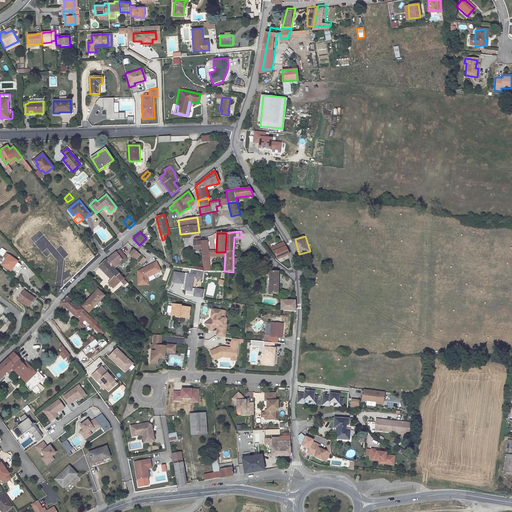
[(200,241),(201,249),(204,271),(210,270),(208,256),(208,252),(206,240),(200,241)]
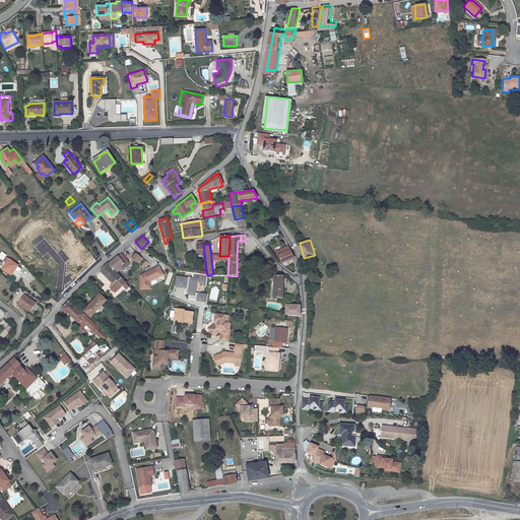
[(204,253),(203,245),(196,246),(197,254),(204,253)]
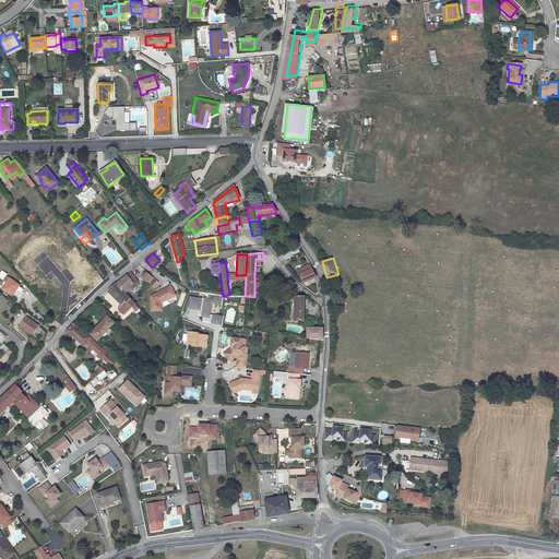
[(316,277),(309,264),(297,270),(302,283),(316,277)]
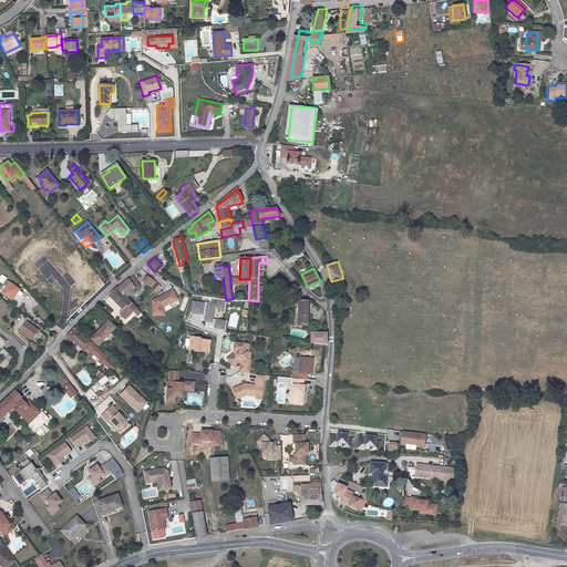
[(155,270),(154,271),(143,282),(150,288),(162,275),(155,270)]
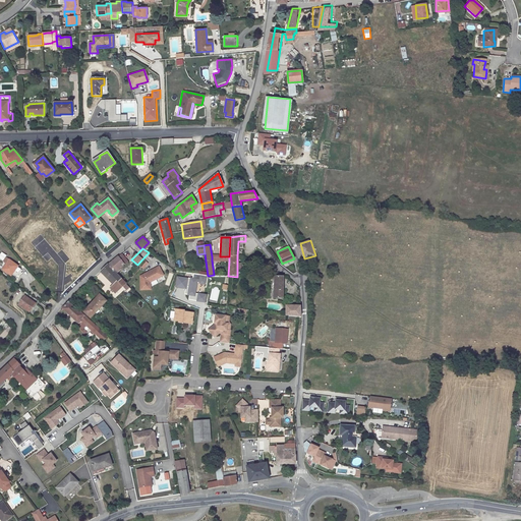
[(118,256),(124,265),(128,262),(121,253),(118,256)]
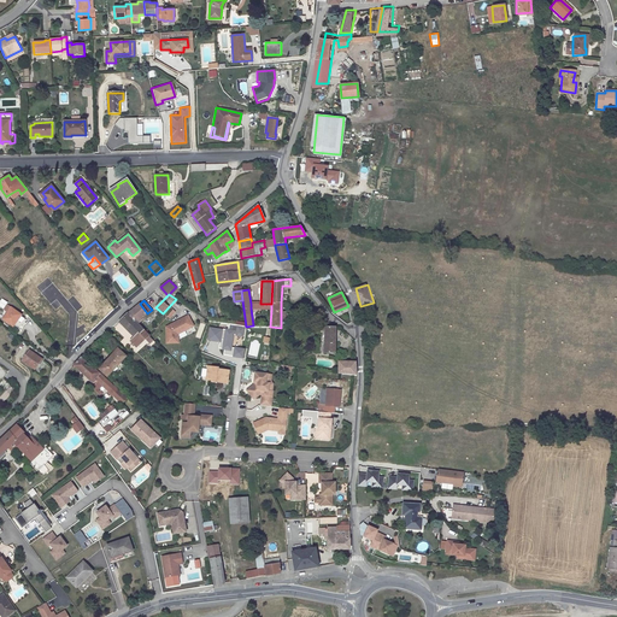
[(147,316),(146,315),(147,313),(140,304),(134,309),(127,313),(135,322),(141,318),(142,319),(147,316)]
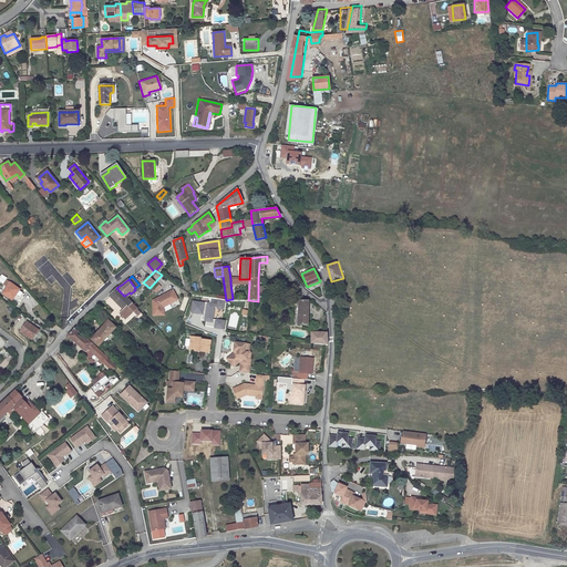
[(16,299),(19,294),(18,292),(19,289),(7,280),(3,285),(7,287),(2,294),(12,300),(13,298),(16,299)]
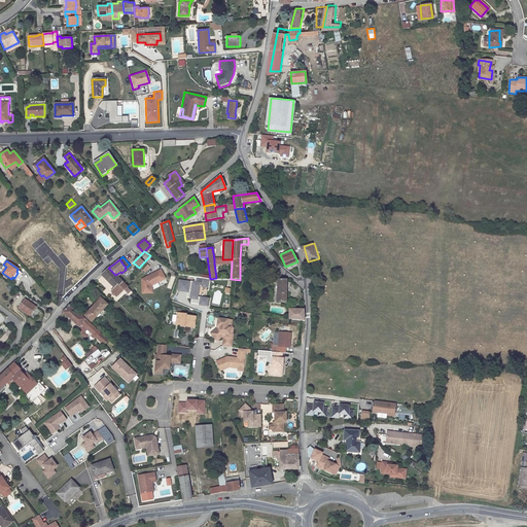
[(117,277),(115,275),(108,268),(107,269),(101,275),(115,288),(111,291),(116,296),(128,287),(117,277)]
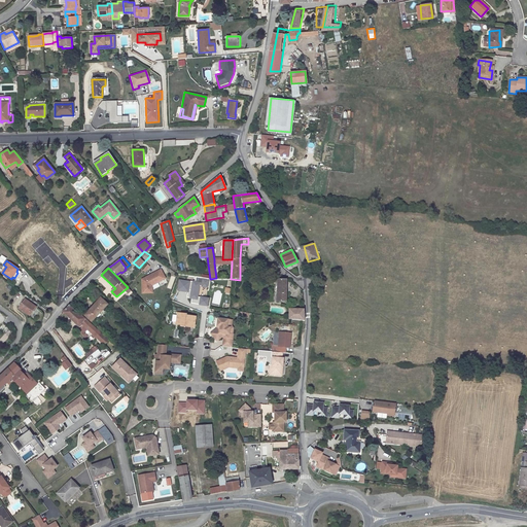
[(161,270),(141,279),(142,294),(153,293),(153,285),(166,280),(161,270)]
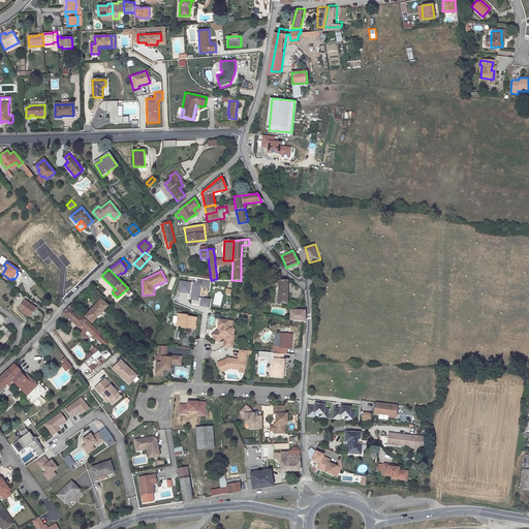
[(210,276),(203,275),(201,282),(209,283),(210,276)]
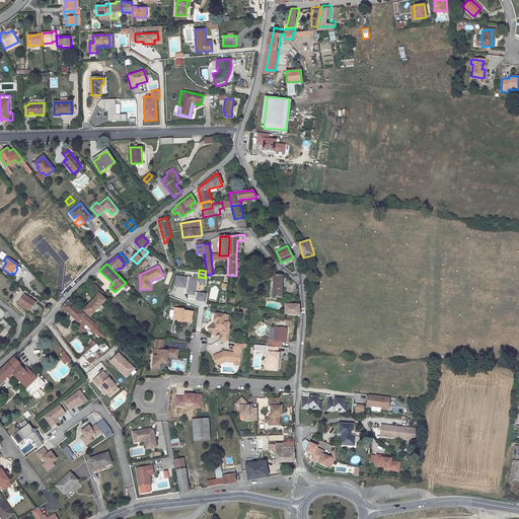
[(279,276),(274,276),(265,276),(265,278),(273,278),(273,297),(282,297),(282,276),(279,276)]
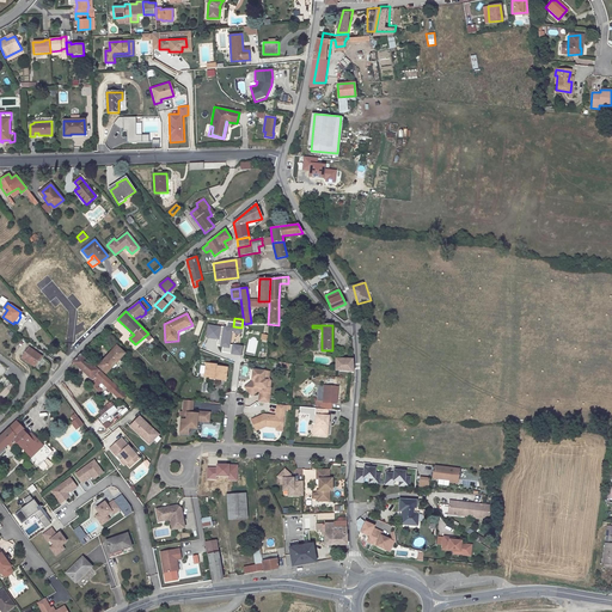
[(126,354),(117,346),(98,366),(106,374),(126,354)]
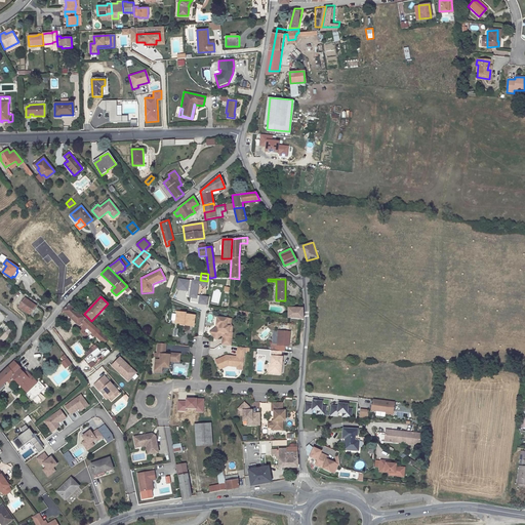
[(18,308),(29,315),(36,306),(26,297),(23,301),(22,301),(21,303),(22,304),(18,308)]
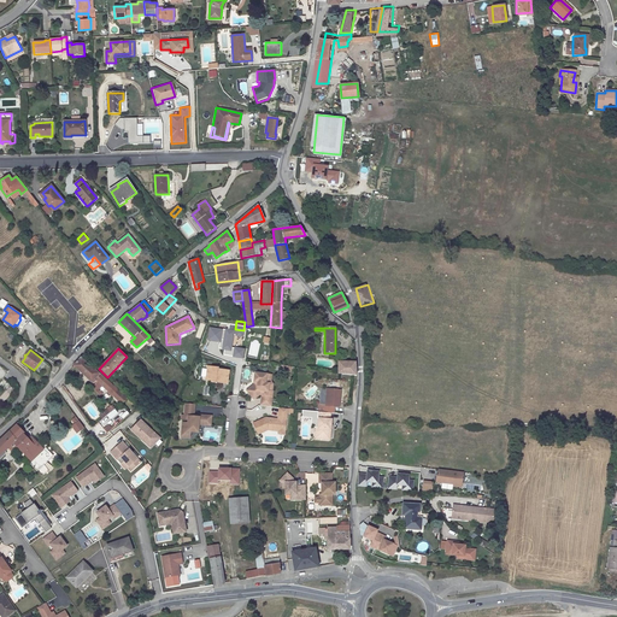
[(113,386),(112,385),(94,368),(94,369),(81,358),(74,365),(94,383),(97,381),(109,392),(113,386)]
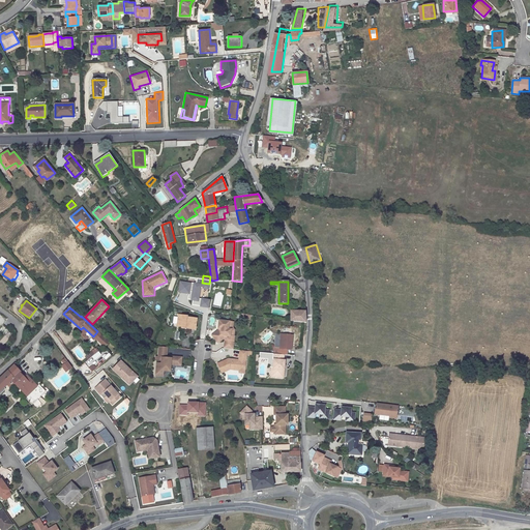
[(305,312),(291,311),(291,321),(306,323),(305,312)]
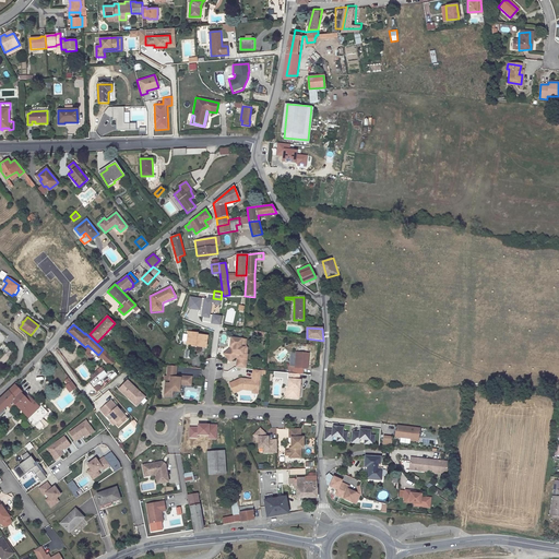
[(198,333),(188,332),(187,344),(192,345),(197,345),(197,346),(205,347),(207,335),(198,334),(198,333)]
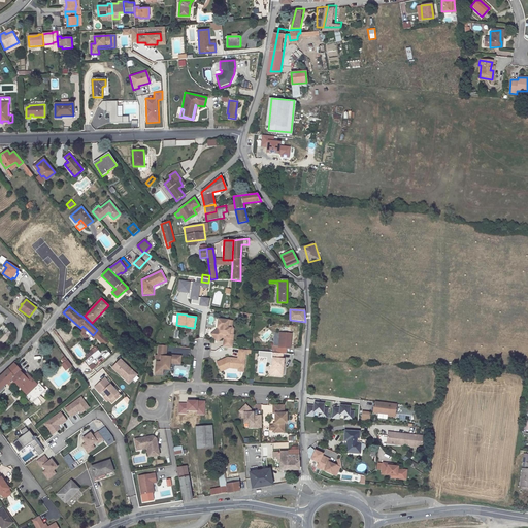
[(233,321),(219,318),(217,329),(210,333),(219,342),(224,337),(223,347),(233,348),(235,329),(232,327),(233,321)]
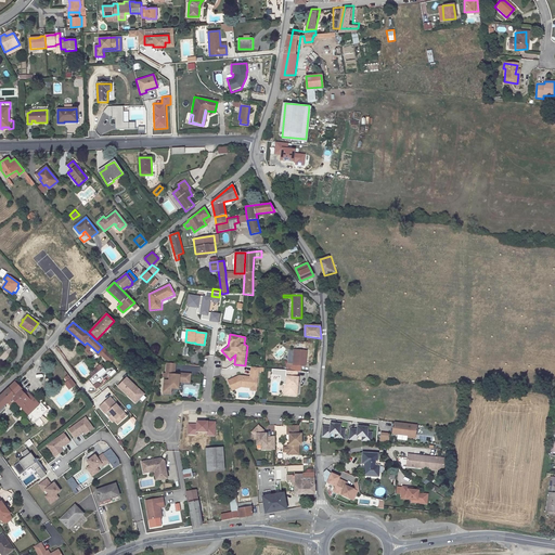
[(3,340),(0,343),(0,346),(4,351),(10,347),(3,340)]
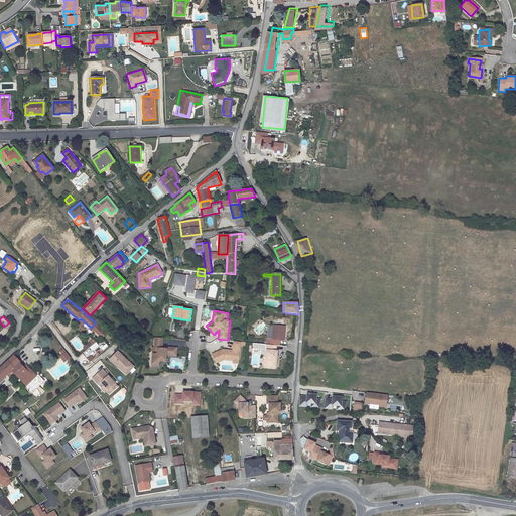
[(286,326),(274,325),(272,339),(266,338),(266,344),(280,345),(280,340),(285,340),(286,326)]
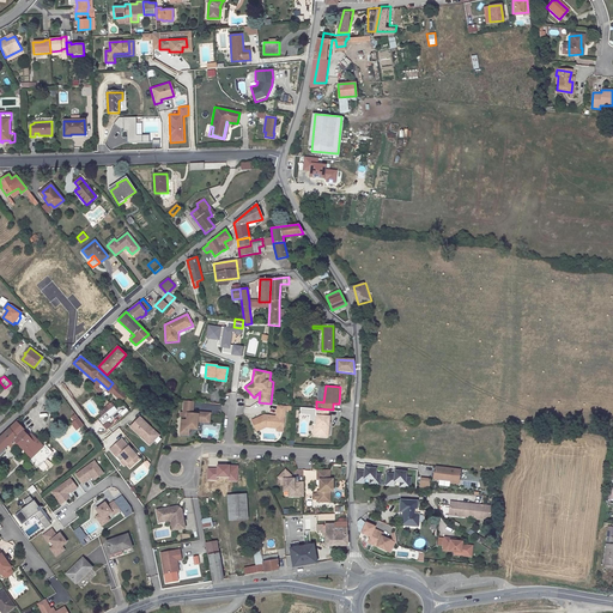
[(195,401),(184,401),(183,412),(180,412),(180,417),(187,417),(187,411),(194,412),(195,401)]
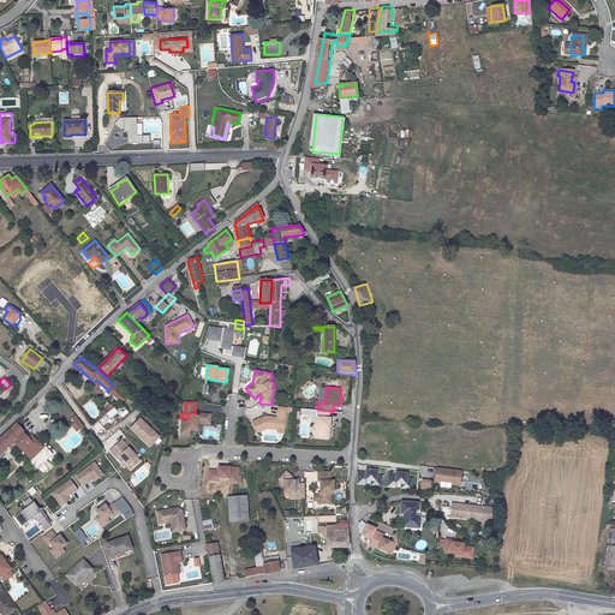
[(293,407),(279,406),(276,417),(267,416),(251,421),(257,434),(268,428),(276,429),(279,433),(285,434),(287,412),(293,412),(293,407)]
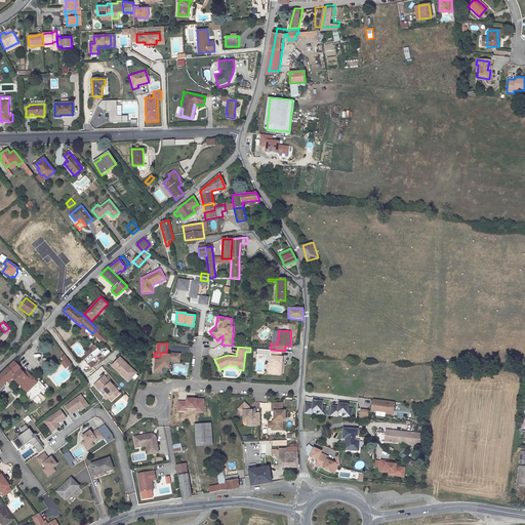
[(94,351),(91,348),(85,353),(87,356),(94,351)]
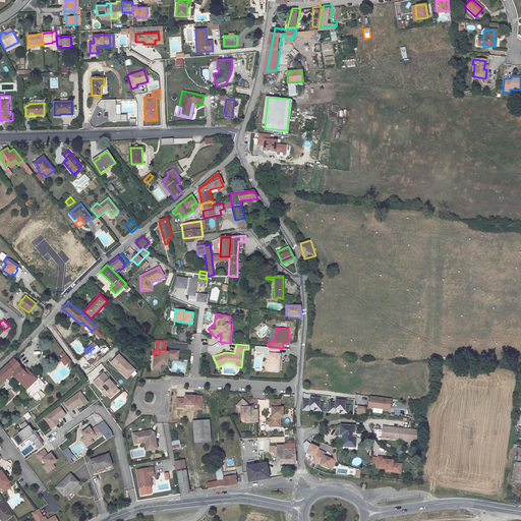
[(268,352),(270,352),(269,362),(267,361),(267,370),(281,371),(282,353),(280,353),(280,349),(268,348),(268,352)]
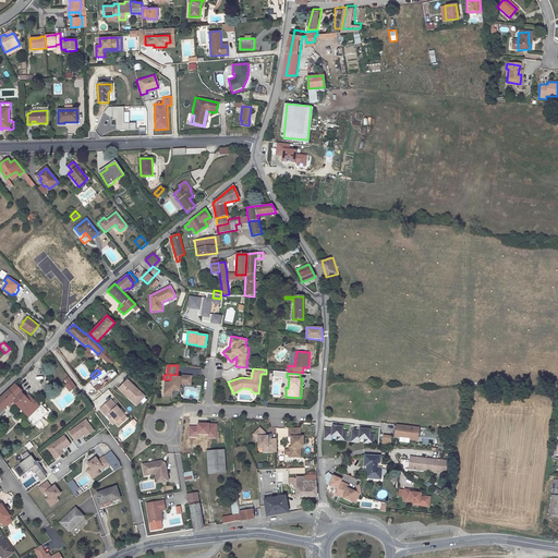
[(170,381),(165,381),(164,397),(172,397),(173,391),(181,392),(181,384),(191,385),(192,376),(177,375),(170,374),(170,379),(170,381)]
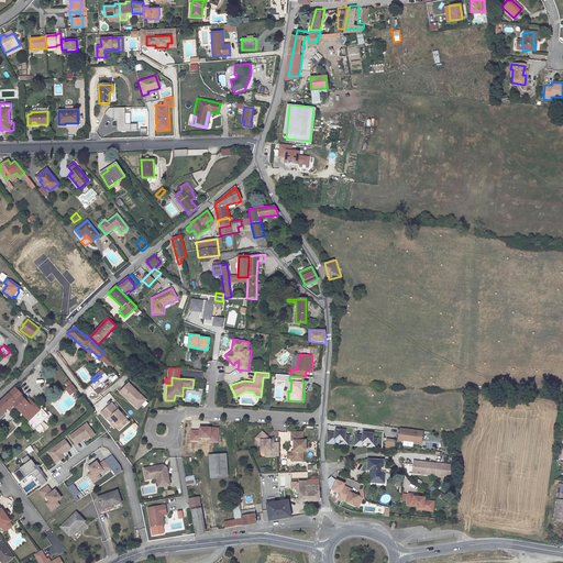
[(130,382),(120,393),(139,410),(148,400),(130,382)]
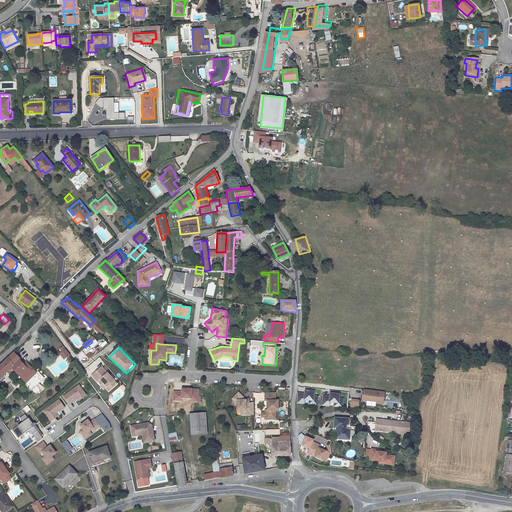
[(19,359),(20,359),(13,352),(1,364),(6,372),(12,367),(20,376),(22,374),(27,380),(34,374),(30,370),(32,369),(27,364),(25,366),(23,364),(19,359)]
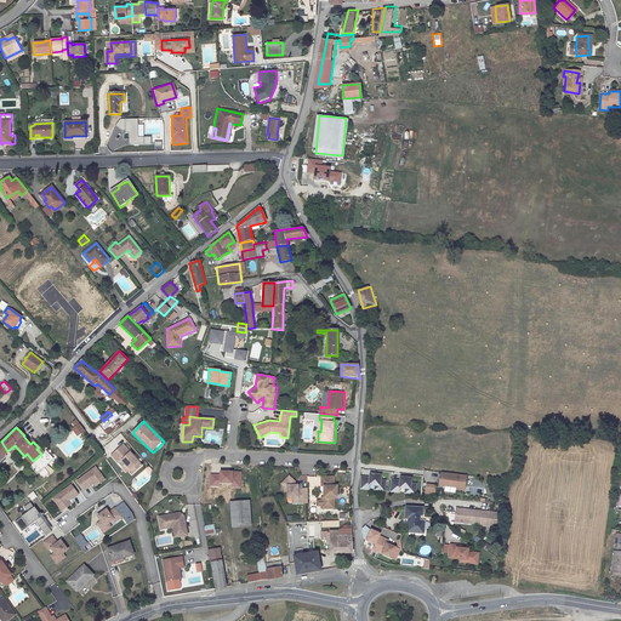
[(121,434),(103,446),(108,453),(126,440),(121,434)]
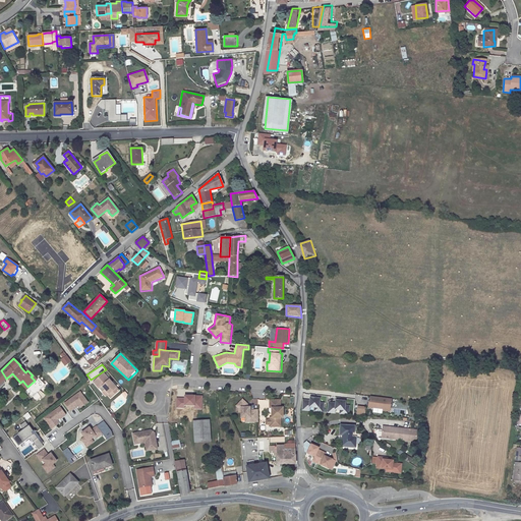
[(103,373),(94,382),(102,392),(105,389),(110,396),(112,396),(118,390),(103,373)]
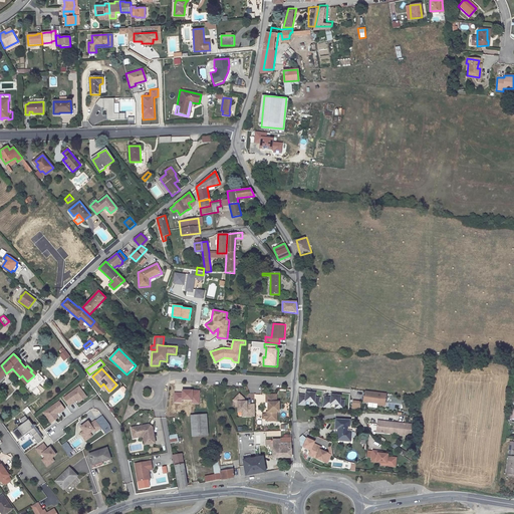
[(103,383),(100,387),(104,391),(105,389),(108,393),(110,391),(108,391),(103,383)]
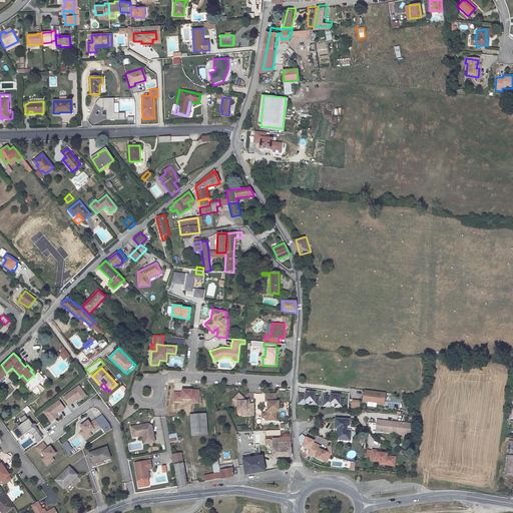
[(88,396),(79,384),(62,396),(68,405),(76,399),(79,403),(88,396)]
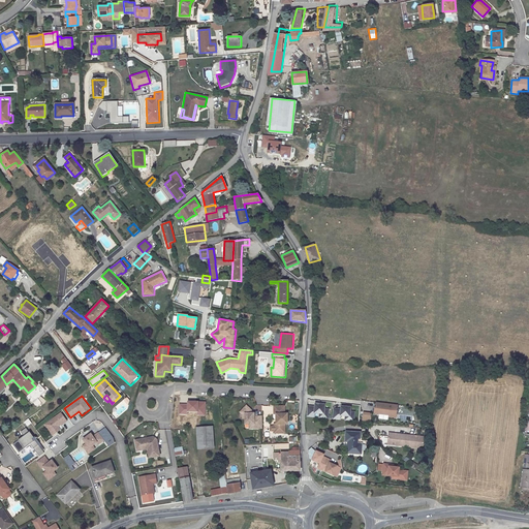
[(315,406),(308,406),(307,416),(315,417),(315,413),(319,413),(319,418),(330,418),(330,408),(325,408),(327,404),(315,403),(315,406)]
